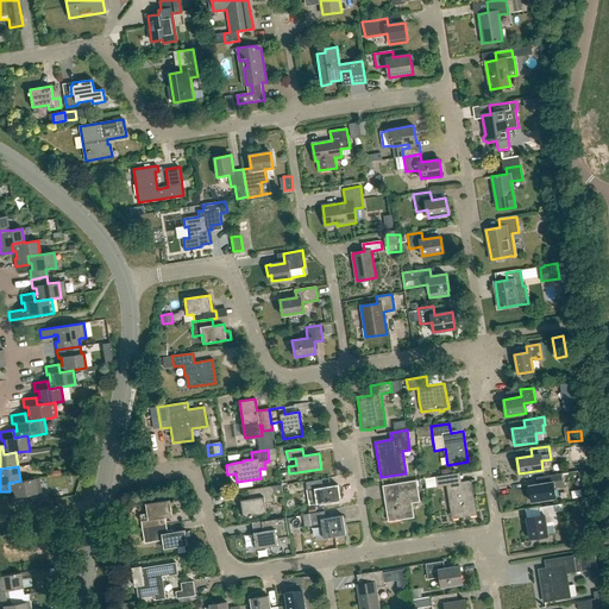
[(531,502),(556,498),(554,489),(563,487),(562,473),(542,477),(544,483),(528,485),(531,502)]
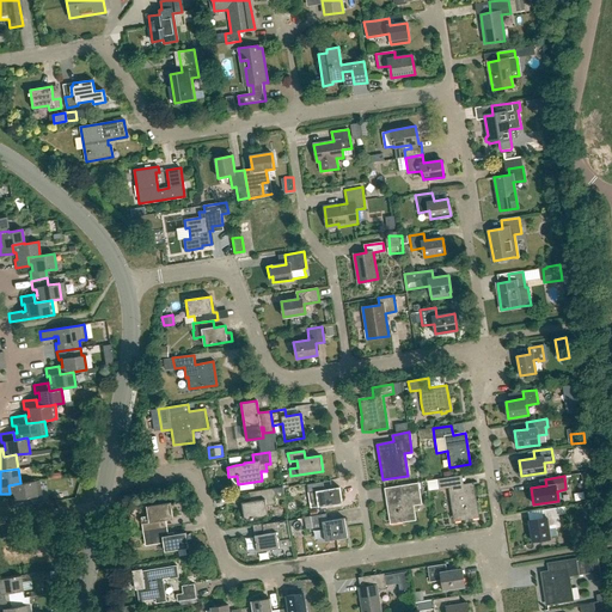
[(456,485),(454,477),(438,479),(440,489),(448,488),(453,521),(478,518),(476,500),(472,501),(470,483),(456,485)]
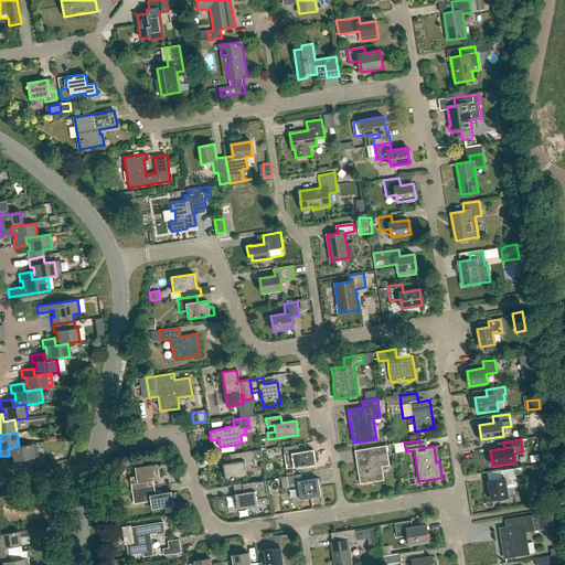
[(19,446),(8,448),(9,455),(11,454),(12,460),(9,461),(11,469),(24,467),(23,459),(33,458),(39,457),(36,443),(31,444),(19,446)]
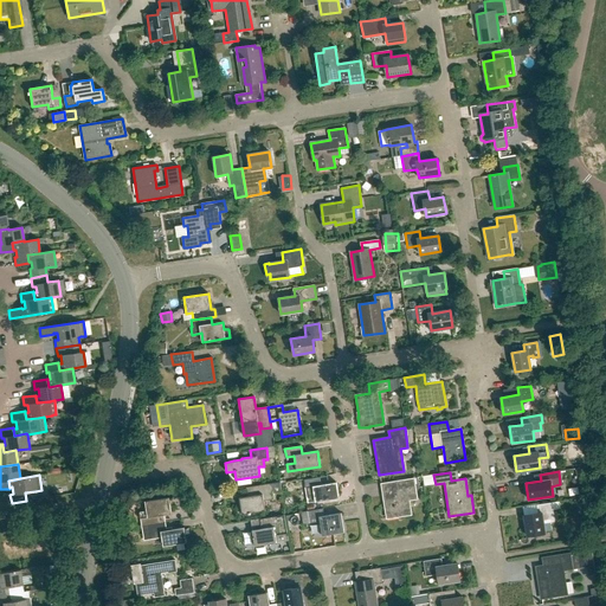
[(321,485),(320,477),(304,479),(305,488),(313,487),(314,494),(307,495),(308,503),(339,498),(336,483),(321,485)]
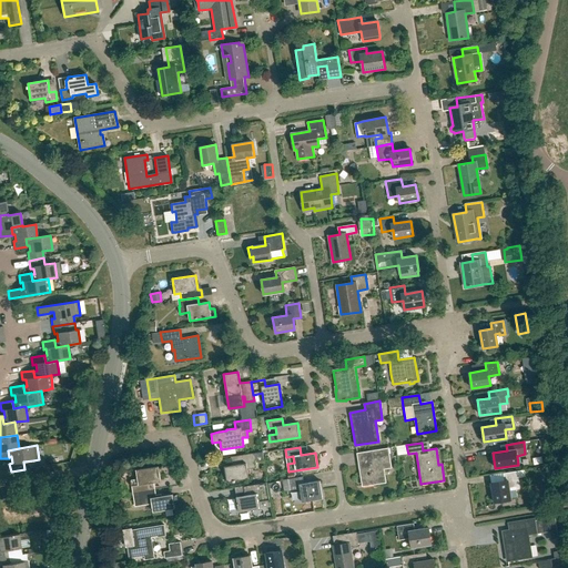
[(362,487),(386,483),(383,463),(389,462),(387,448),(371,450),(372,459),(357,462),(362,487)]
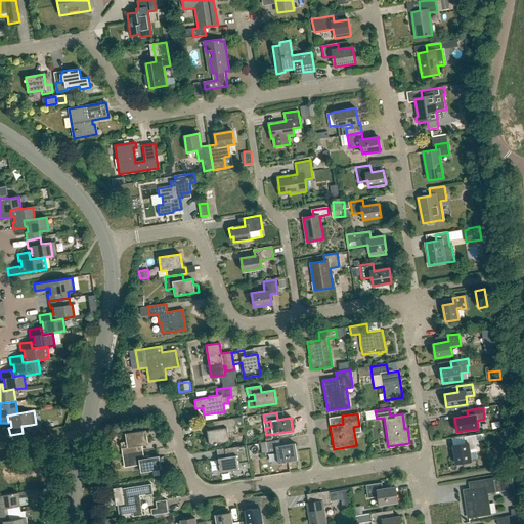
[(209,444),(229,441),(228,433),(235,432),(233,419),(220,421),(221,428),(207,430),(209,444)]
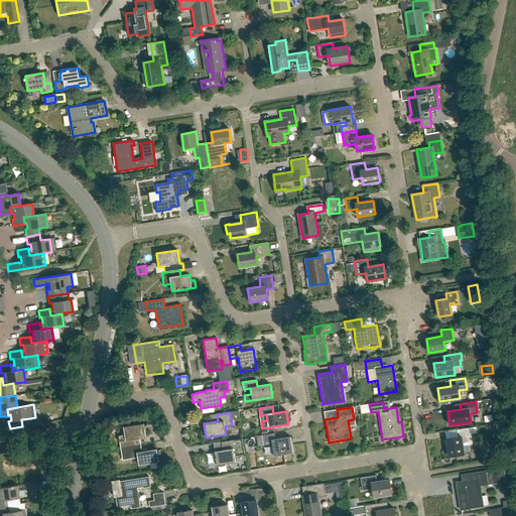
[(120,447),(140,444),(139,438),(145,437),(143,423),(123,427),(124,435),(119,436),(120,447)]
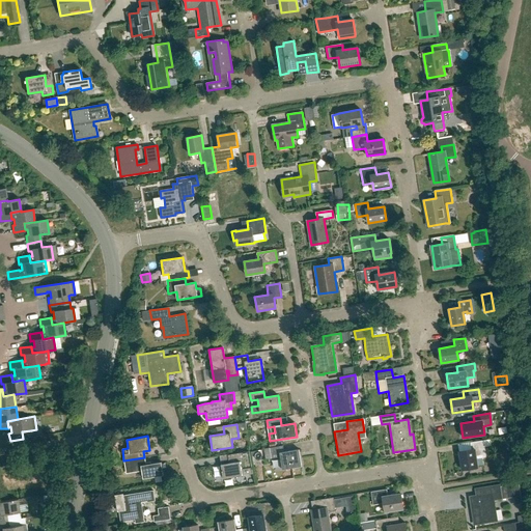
[(462,470),(477,467),(476,456),(485,454),(483,440),(470,442),(471,449),(458,451),(462,470)]
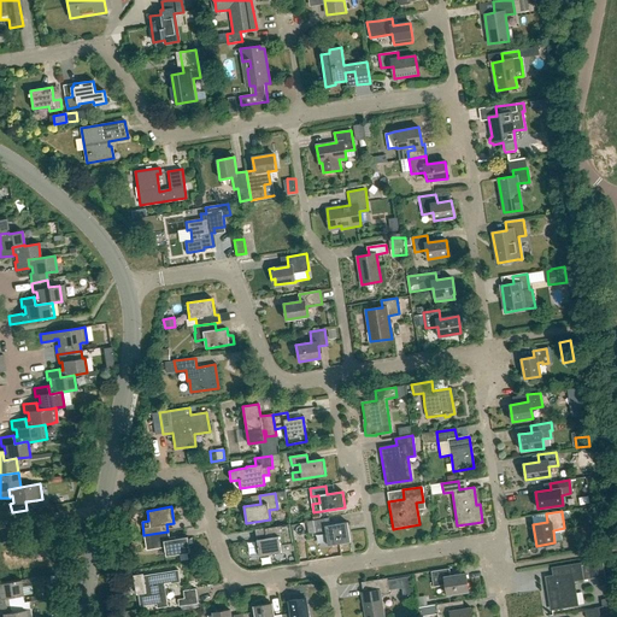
[(330,526),(329,518),(313,521),(315,533),(325,532),(328,546),(351,542),(347,522),(330,526)]
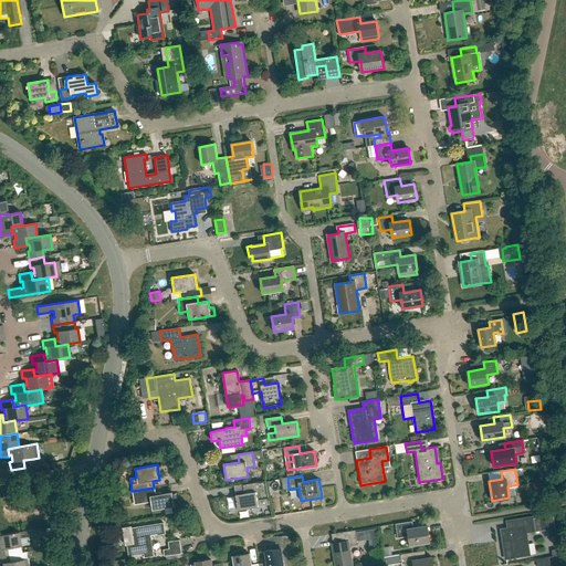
[(238,510),(258,506),(258,501),(266,499),(264,481),(249,484),(250,493),(236,495),(238,510)]
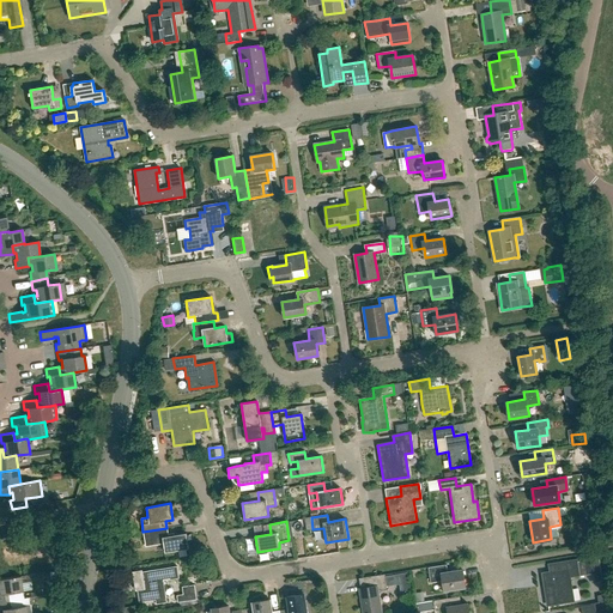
[(167,528),(143,532),(145,546),(163,544),(164,552),(188,548),(186,533),(168,535),(167,528)]
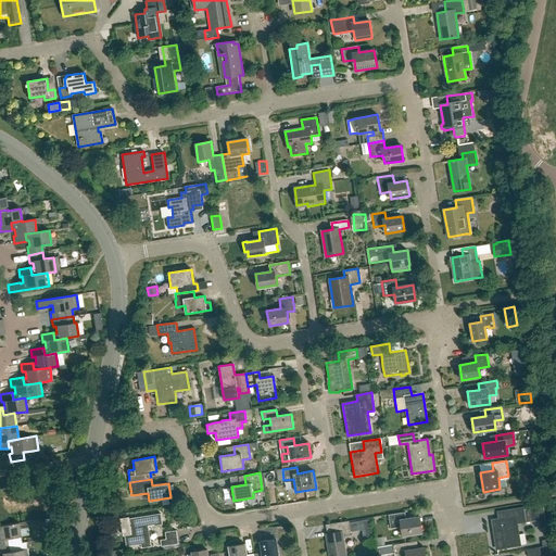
[(523,509),(525,515),(492,520),(496,548),(520,545),(516,523),(539,520),(540,527),(546,526),(543,506),(523,509)]
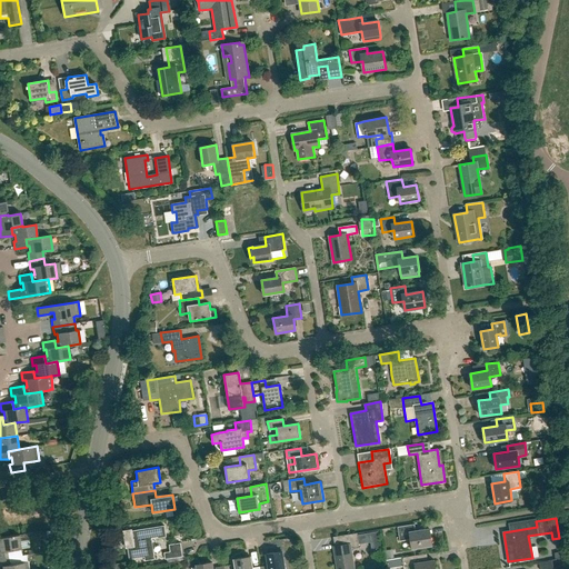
[(415,531),(413,525),(397,527),(399,541),(410,539),(412,548),(431,545),(429,529),(415,531)]
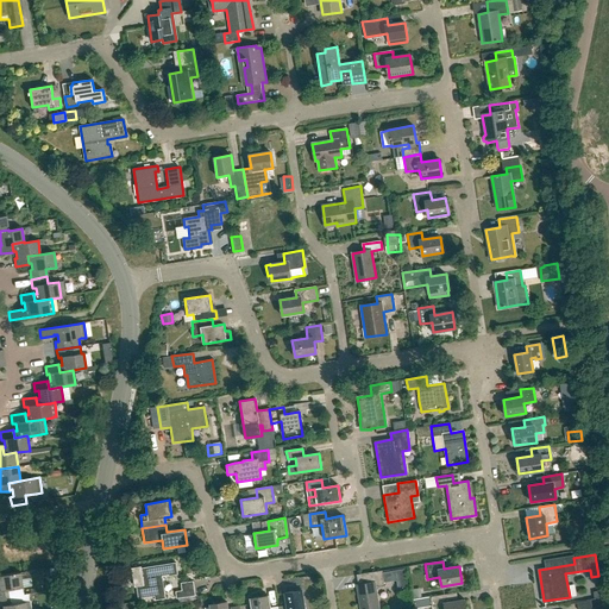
[(177,575),(176,563),(140,567),(140,566),(131,567),(135,586),(136,586),(138,598),(154,596),(155,600),(165,598),(162,576),(169,575),(169,576),(177,575)]
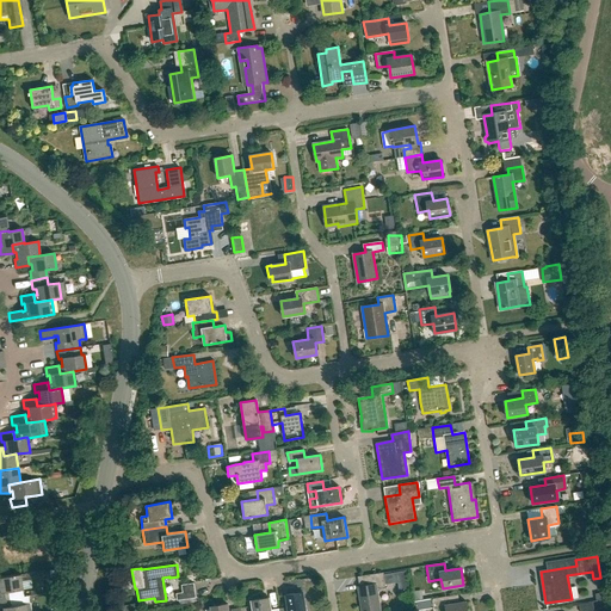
[(61,568),(50,571),(51,579),(62,576),(61,568)]
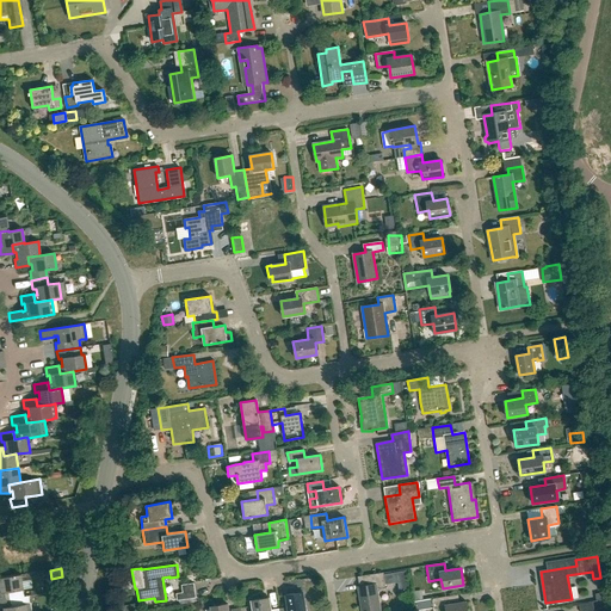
[(362,610),(380,610),(376,590),(386,587),(383,573),(369,575),(370,585),(358,586),(362,610)]
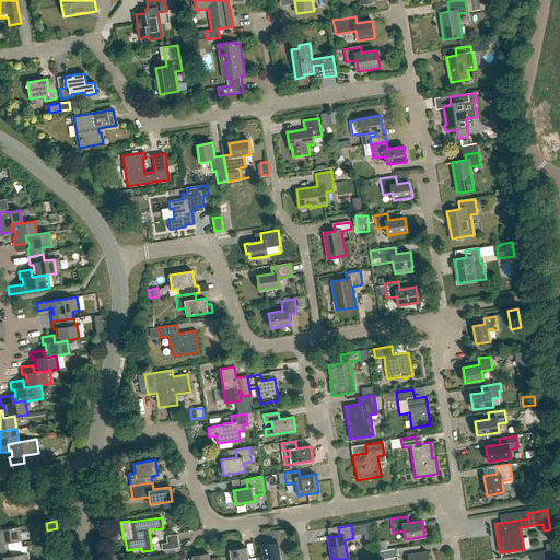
[(20,539),(18,526),(0,528),(0,549),(20,547),(19,539),(20,539)]
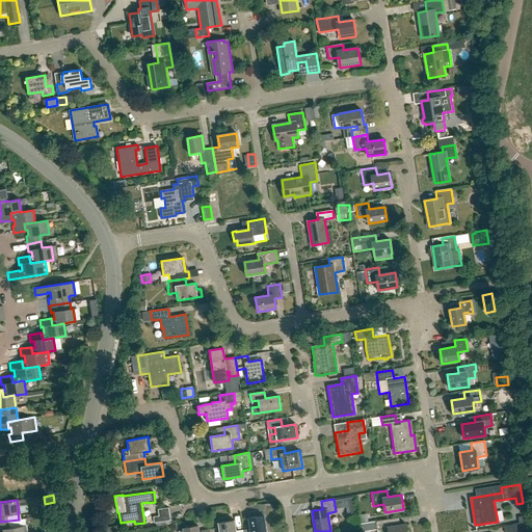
[(154,523),(170,521),(169,514),(168,508),(158,509),(159,516),(153,516),(154,523)]
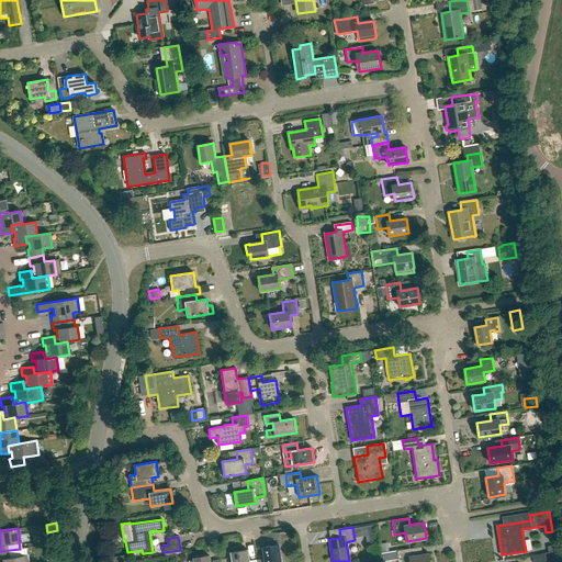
[(256,560),(256,561),(280,561),(279,544),(262,548),(265,559),(256,560)]
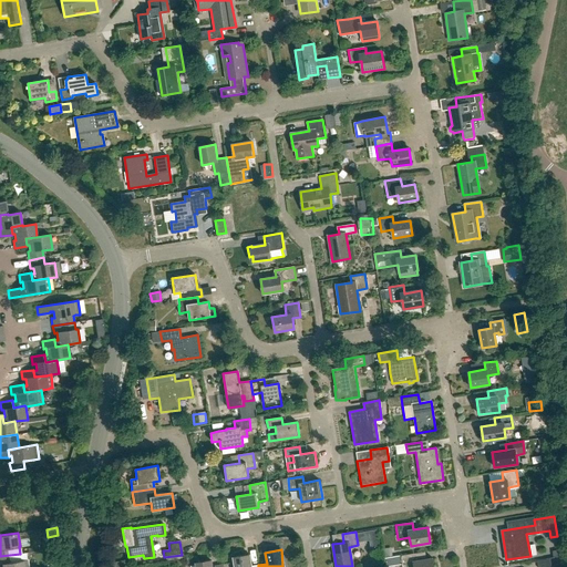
[(425,552),(401,556),(403,566),(434,566),(433,558),(426,559),(425,552)]
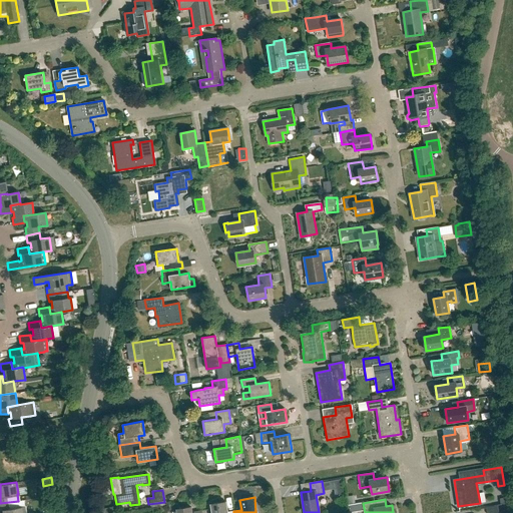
[(1,512),(26,512),(25,506),(24,501),(24,500),(18,501),(0,503),(0,510),(1,511),(1,512)]
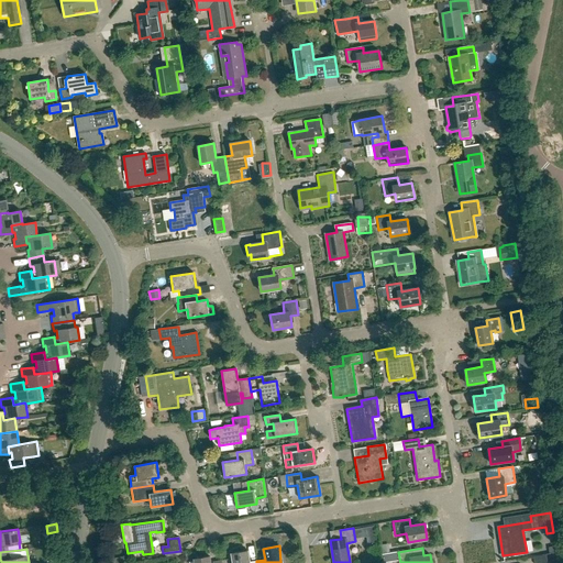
[(256,562),(256,561),(250,562),(247,551),(231,553),(232,562),(256,562)]
